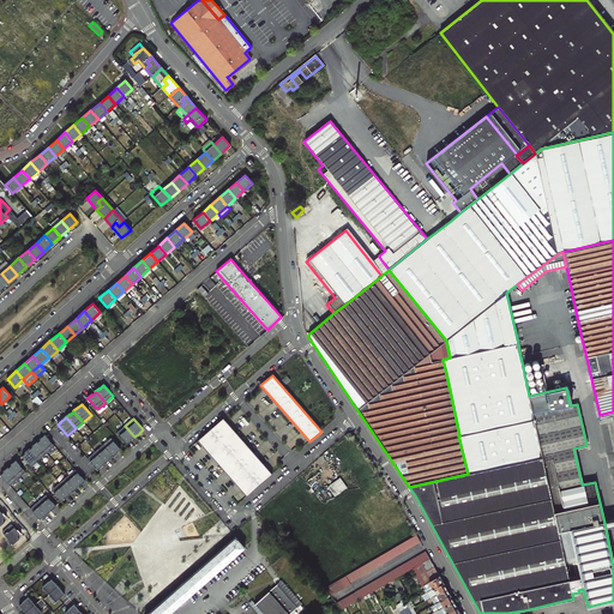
[(270,476),(221,420),(196,443),(245,498),(270,476)]
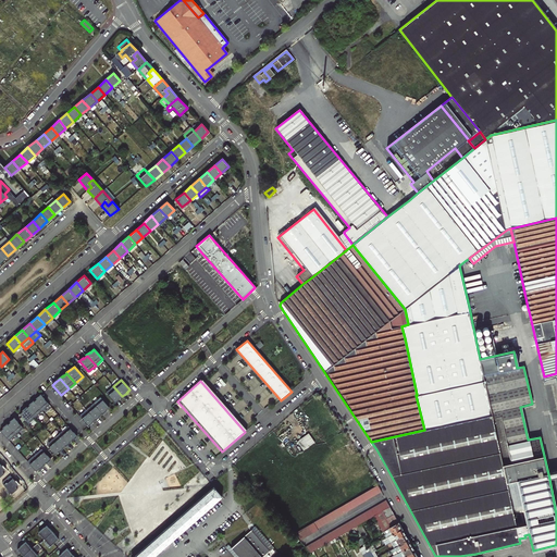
[(122,396),(113,386),(107,393),(115,403),(120,399),(120,398),(122,396)]
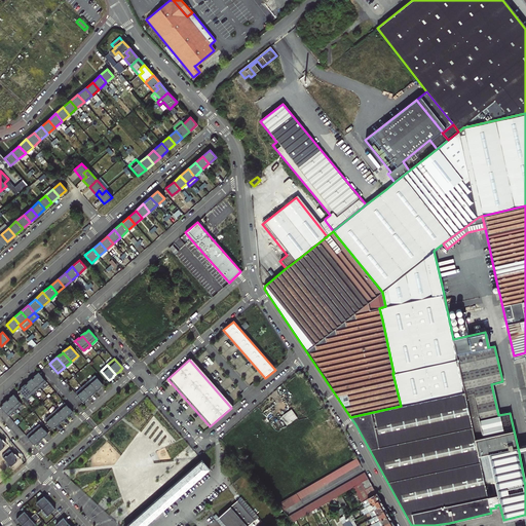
[(32,379),(40,388),(47,382),(38,373),(36,375),(36,376),(32,379)]
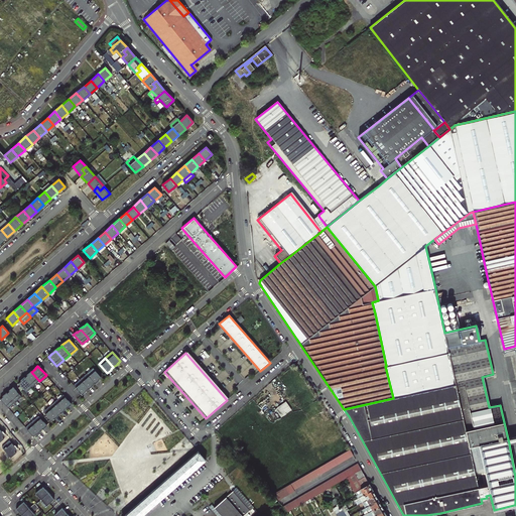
[(101,377),(94,368),(87,374),(95,383),(99,380),(99,379),(101,377)]
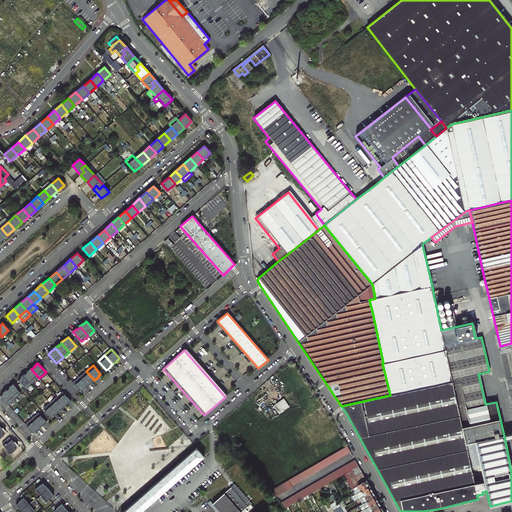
[(25,375),(33,383),(39,378),(31,369),(28,371),(28,372),(25,375)]
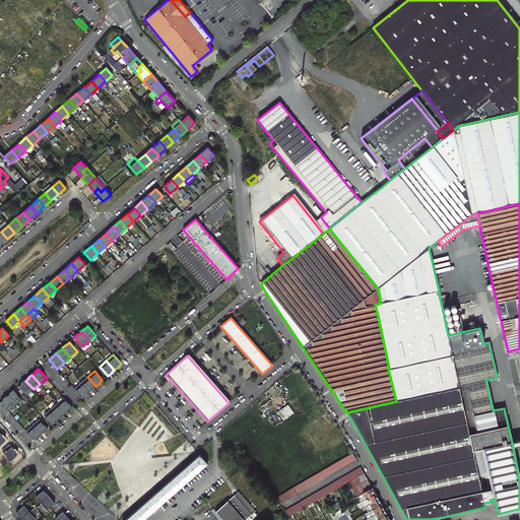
[(95,386),(87,377),(81,383),(89,391),(89,392),(93,389),(93,388),(95,386)]
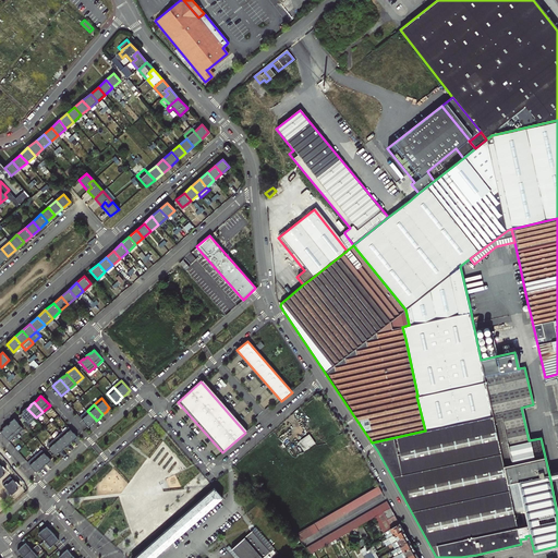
[(20,414),(28,424),(36,417),(27,409),(26,408),(24,411),(20,414)]
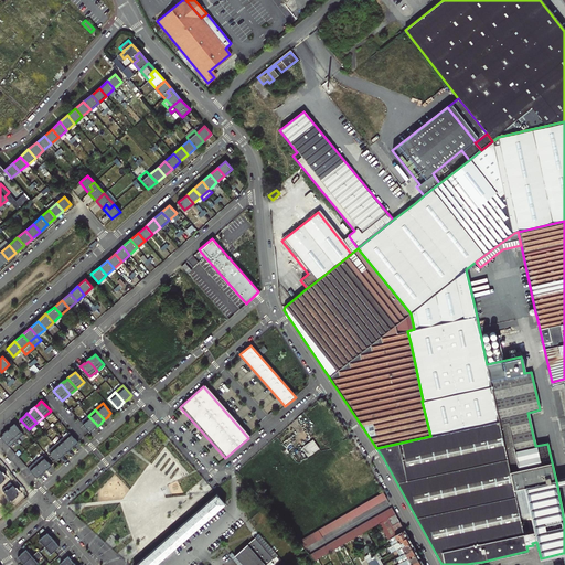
[(97,425),(88,416),(81,422),(91,433),(95,428),(94,428),(97,425)]
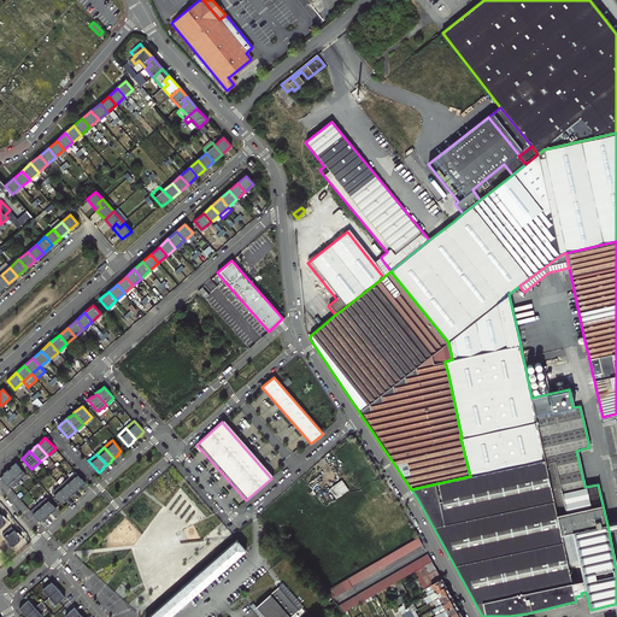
[(9,470),(18,481),(25,474),(16,463),(12,465),(13,466),(9,470)]
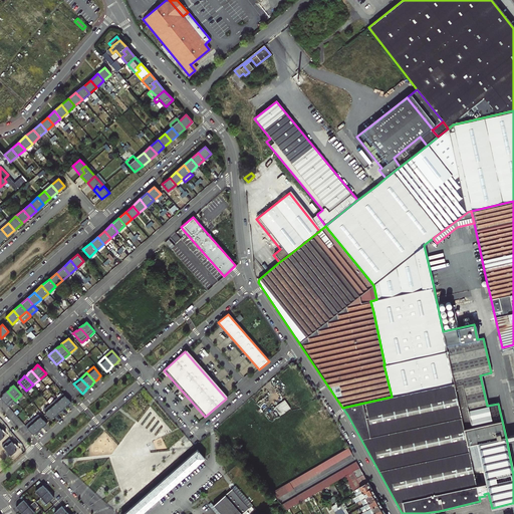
[(0,398),(8,407),(15,401),(7,392),(6,392),(4,395),(0,398)]
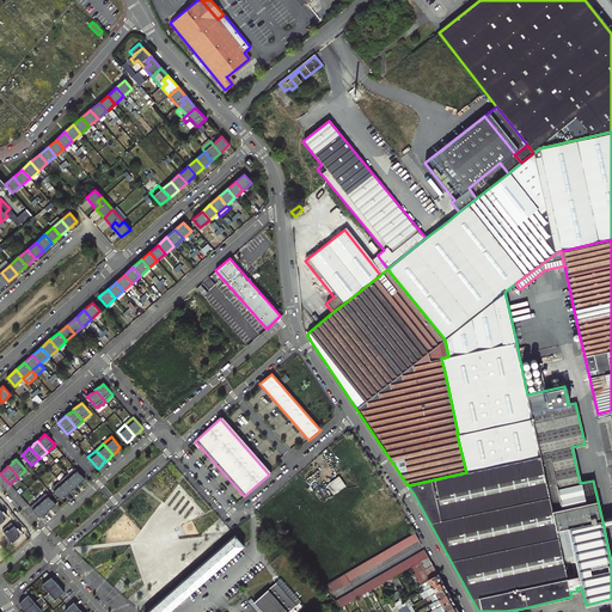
[(77,485),(80,483),(81,482),(85,479),(84,478),(75,467),(67,475),(77,485)]
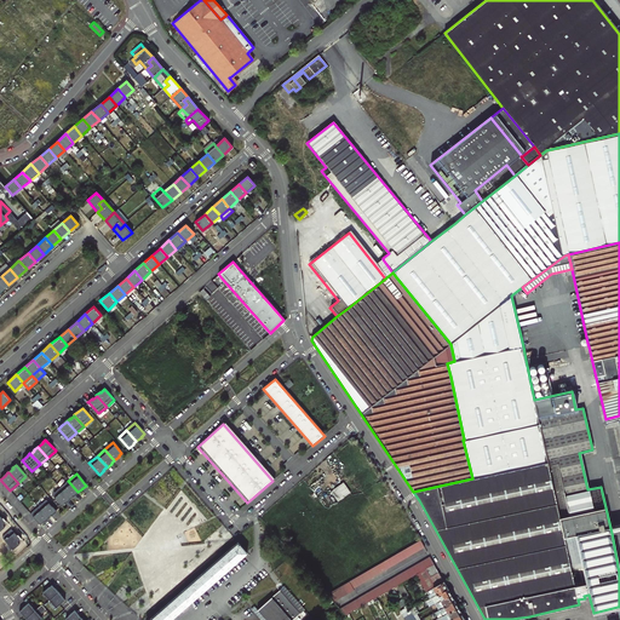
[(69,498),(69,499),(73,497),(75,495),(78,492),(68,481),(61,488),(69,498)]
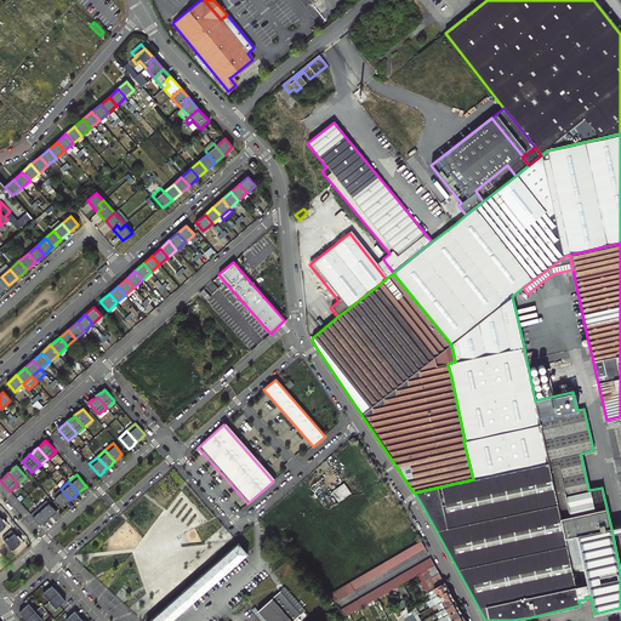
[(332,490),(340,501),(353,493),(346,482),(332,490)]
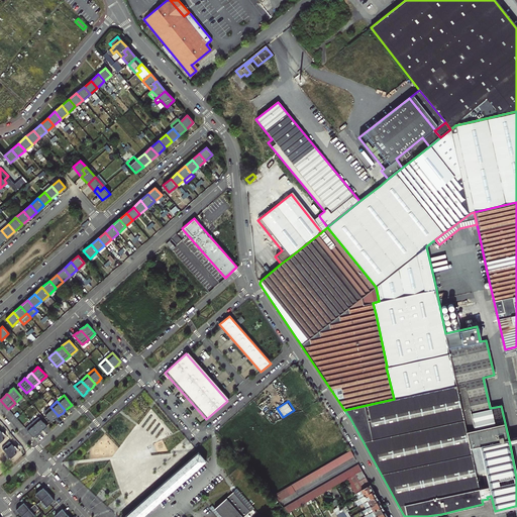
[(43,413),(52,422),(54,419),(55,420),(56,419),(59,416),(58,416),(58,415),(50,407),(43,413)]
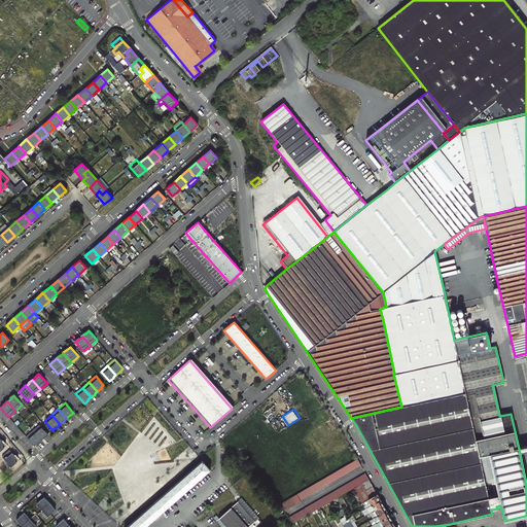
[(40,440),(40,441),(43,437),(43,438),(45,437),(47,434),(47,433),(40,425),(33,430),(40,440)]
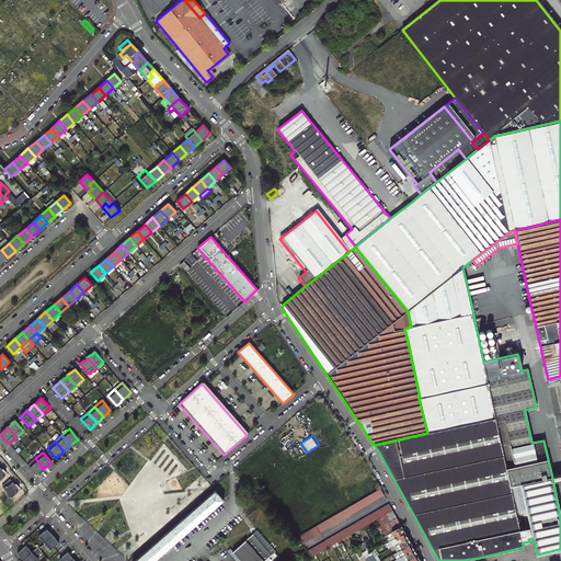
[(27,465),(36,474),(38,472),(39,473),(41,472),(44,469),(43,469),(43,468),(35,458),(27,465)]
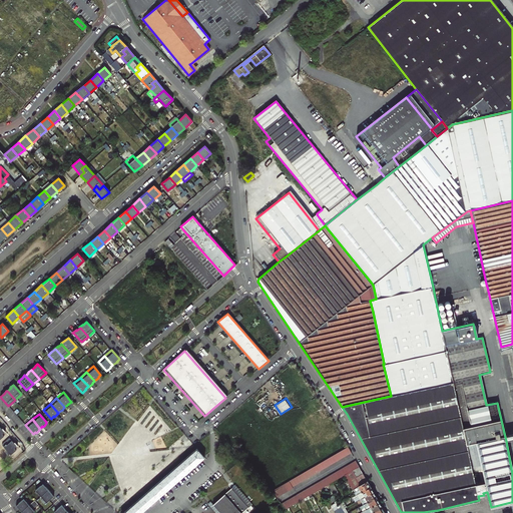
[(11,454),(16,450),(14,447),(16,445),(12,440),(7,444),(6,443),(4,446),(11,454)]
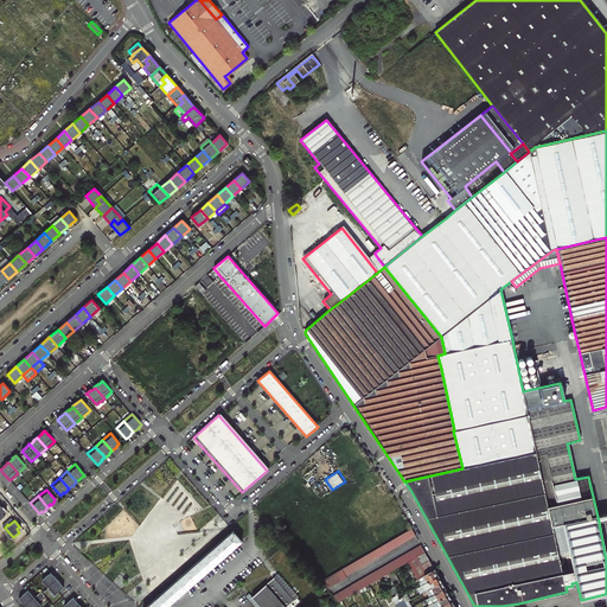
[(415,536),(411,529),(319,581),(326,589),(346,577),(346,576),(415,536)]
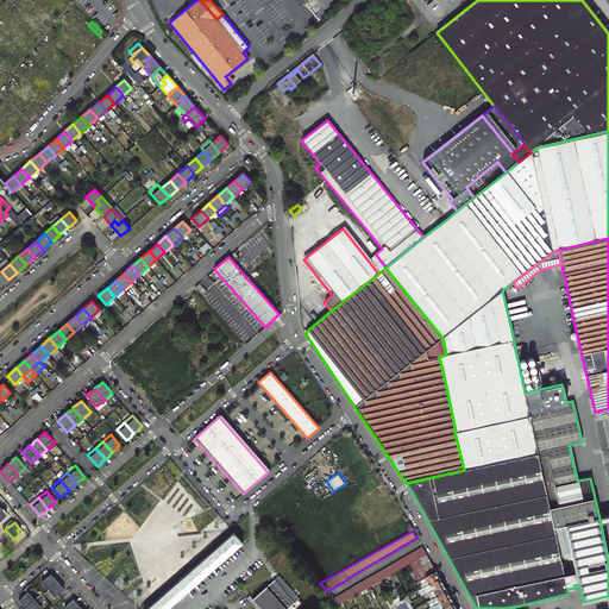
[(167,608),(243,542),(233,533),(146,608),(167,608)]
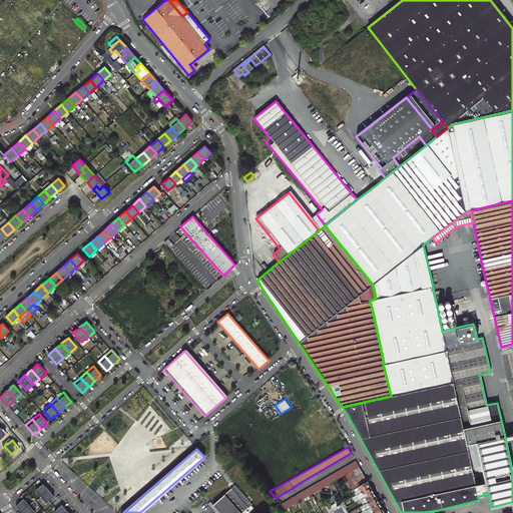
[(359,467),(355,461),(281,503),(286,509),(329,484),(333,482),(344,475),(352,471),(359,467)]
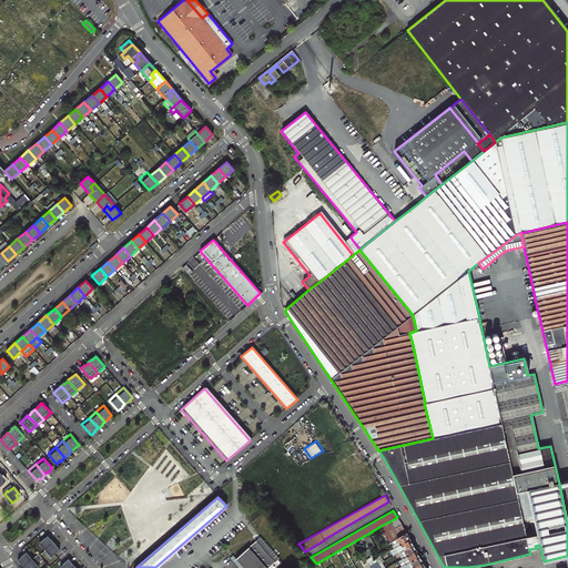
[(393,548),(409,539),(401,525),(394,528),(392,525),(389,521),(381,526),(393,548)]
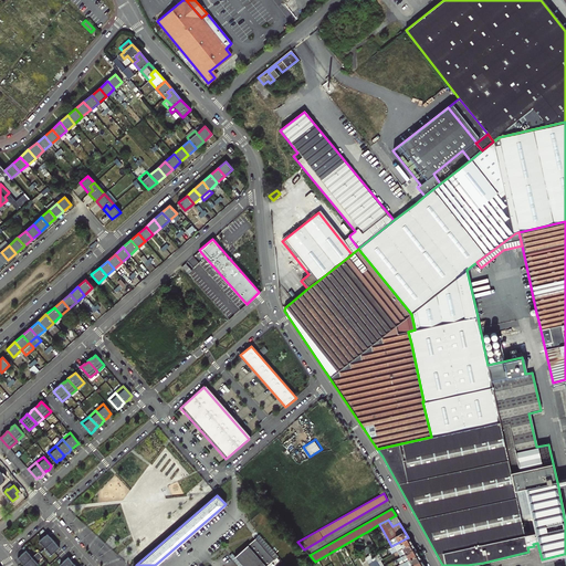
[(369,546),(375,544),(367,532),(363,534),(369,546)]
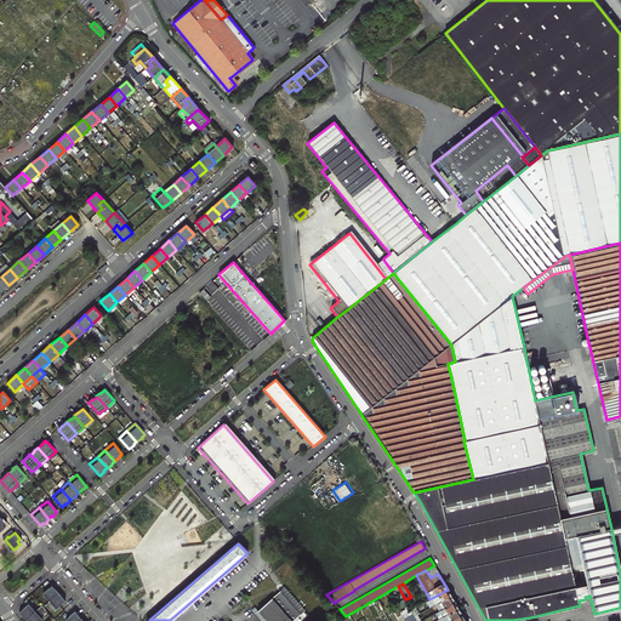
[(56,594),(50,587),(40,594),(47,603),(56,594)]
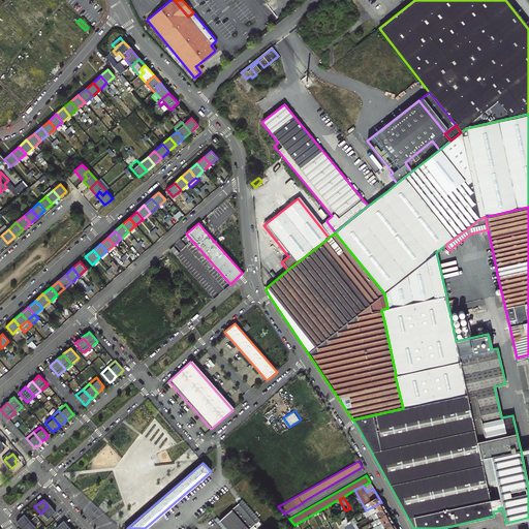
[(239,503),(256,523),(259,520),(242,500),(239,503)]
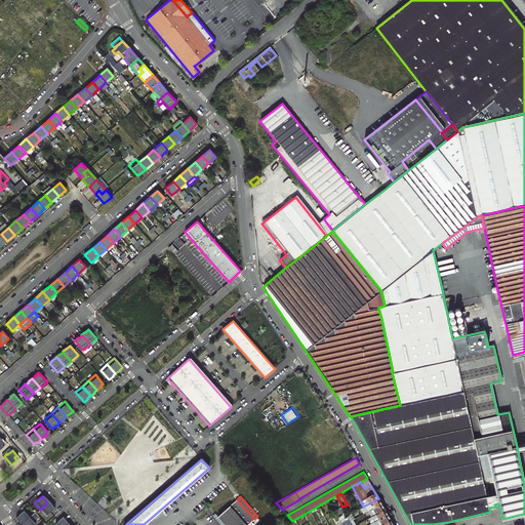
[(364,514),(368,511),(381,503),(378,498),(363,507),(361,509),(364,514)]
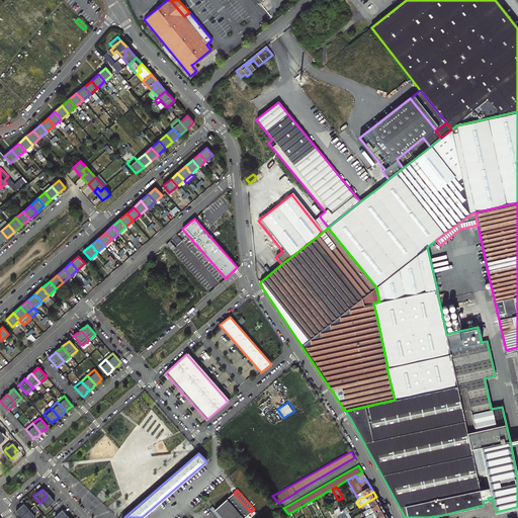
[(243,517),(251,512),(234,493),(214,509),(223,517),(243,517)]
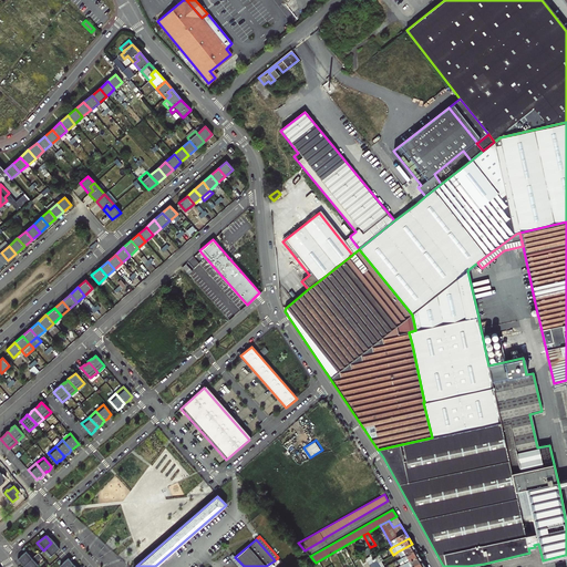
[(58,550),(51,543),(43,550),(49,557),(58,550)]
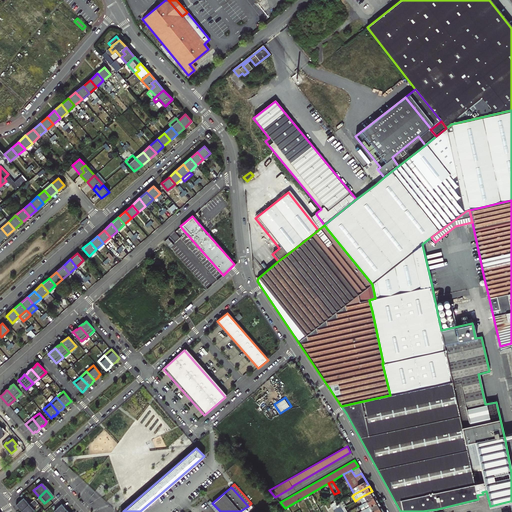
[(367,502),(371,500),(370,498),(374,496),(372,491),(359,498),(362,504),(367,501),(367,502)]
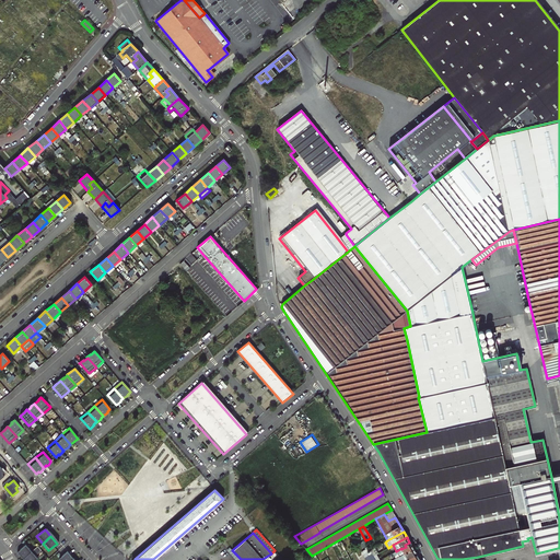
[(393,559),(394,559),(413,549),(409,543),(405,545),(406,547),(401,549),(401,548),(396,551),(389,555),(393,559)]
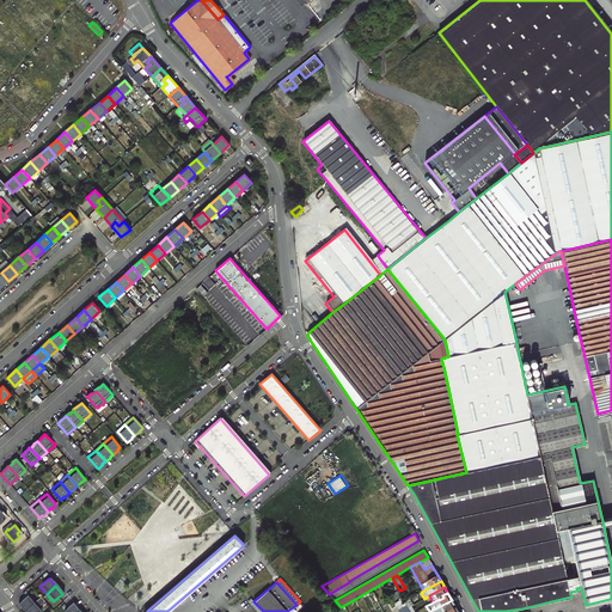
[(32,604),(26,597),(17,604),(23,611),(32,604)]
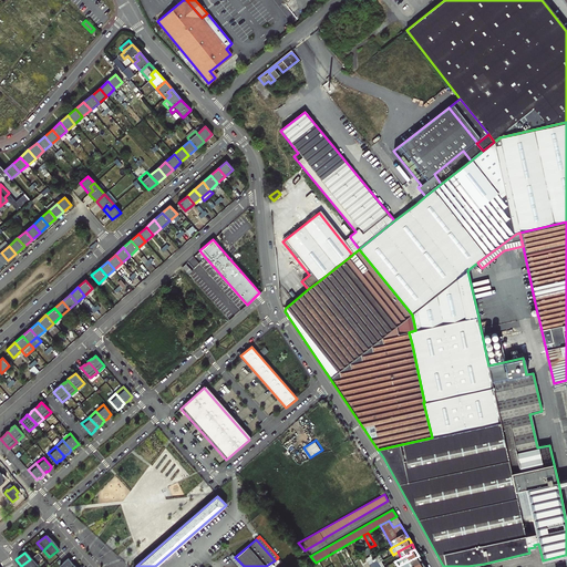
[(238,566),(244,566),(235,557),(233,555),(230,557),(238,566)]
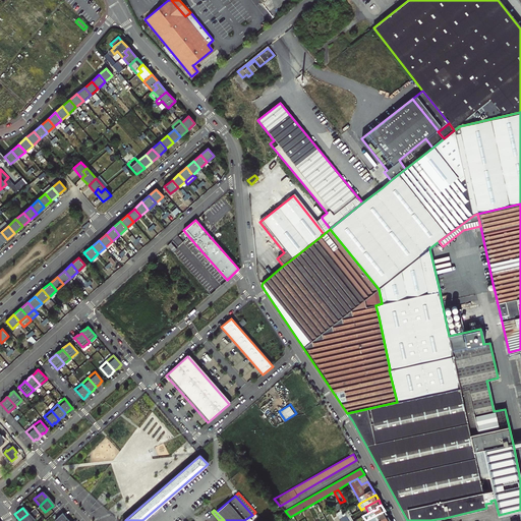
[(378,520),(379,520),(383,518),(384,519),(388,516),(385,511),(366,520),(378,520)]
